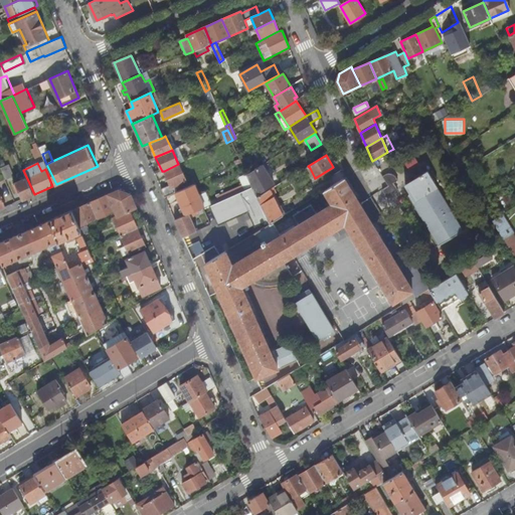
[(1,167),(7,179),(13,175),(8,164),(1,167)]
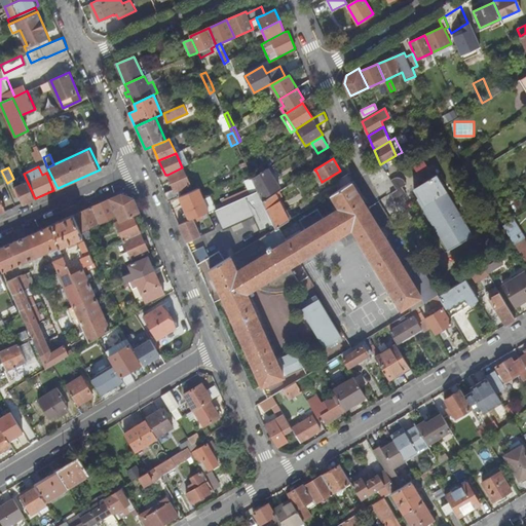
[(167,175),(174,188),(164,192),(168,201),(178,197),(184,194),(182,188),(190,184),(183,167),(182,167),(167,175)]
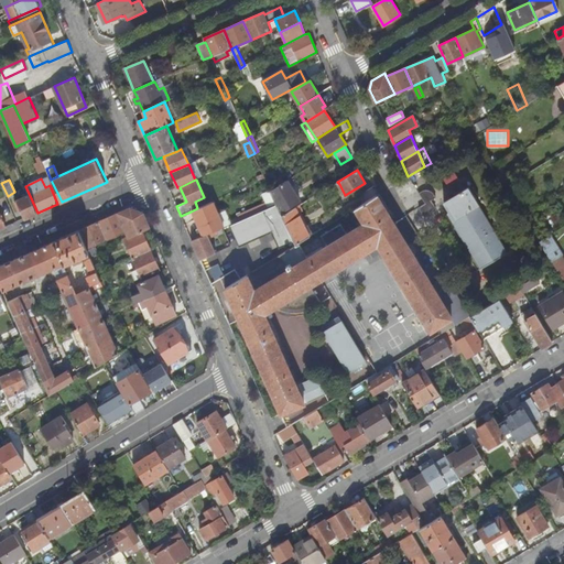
[(271,191),(275,202),(283,197),(289,207),(300,201),(288,181),(271,191)]
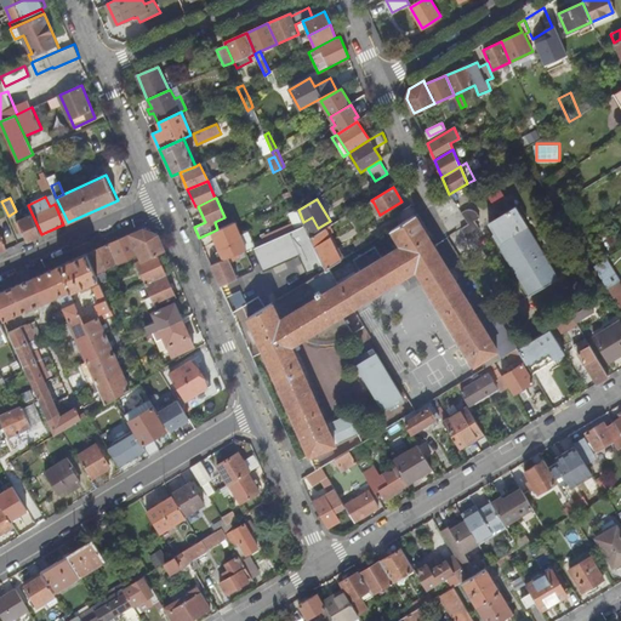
[(358,209),(362,214),(371,208),(374,203),(371,200),(358,209)]
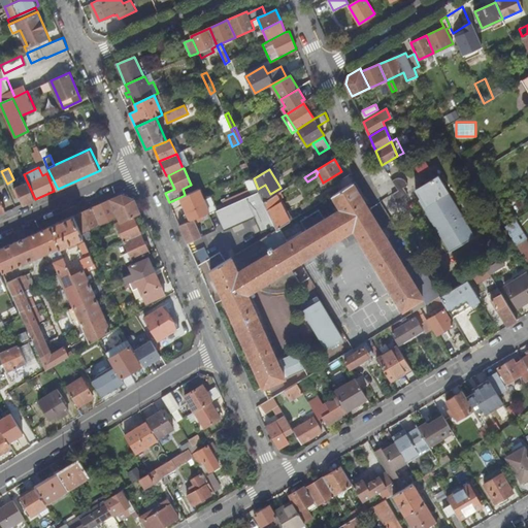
[(472,176),(482,191),(486,188),(476,173),(472,176)]
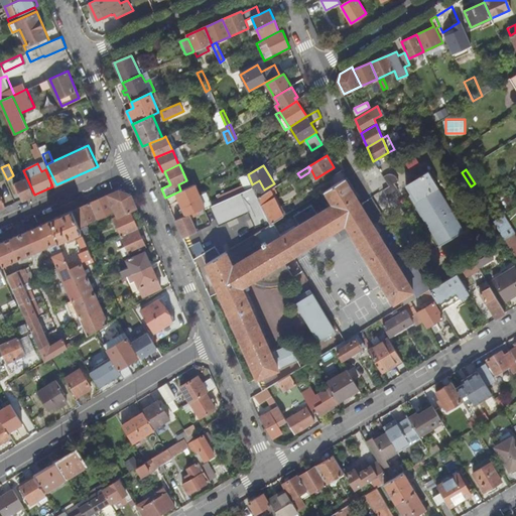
[(14,183),(18,192),(20,190),(24,199),(34,195),(23,170),(17,173),(20,180),(14,183)]
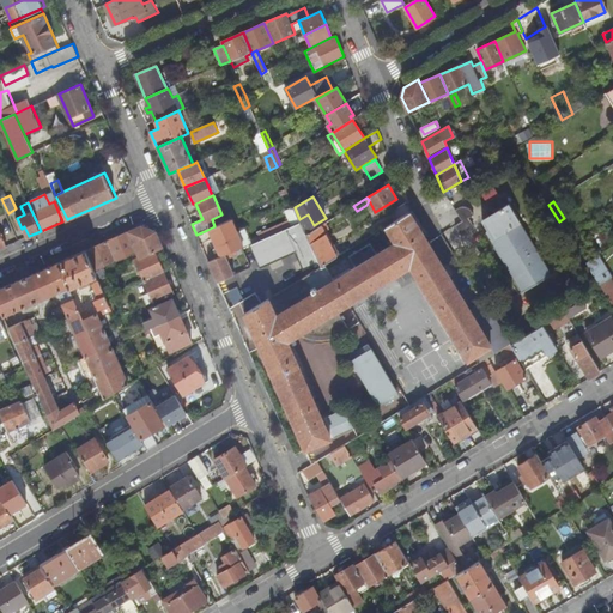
[(489,230),(486,231),(496,247),(492,249),(519,293),(522,291),(550,274),(520,224),(520,223),(508,205),(483,220),(489,230)]
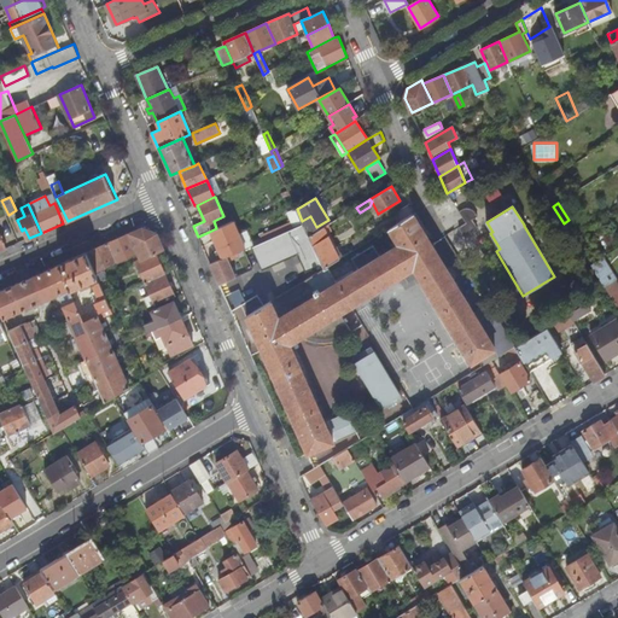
[(466,223),(459,227),(464,235),(477,227),(472,220),(477,216),(474,211),(473,210),(471,209),(467,208),(464,209),(459,213),(466,223)]
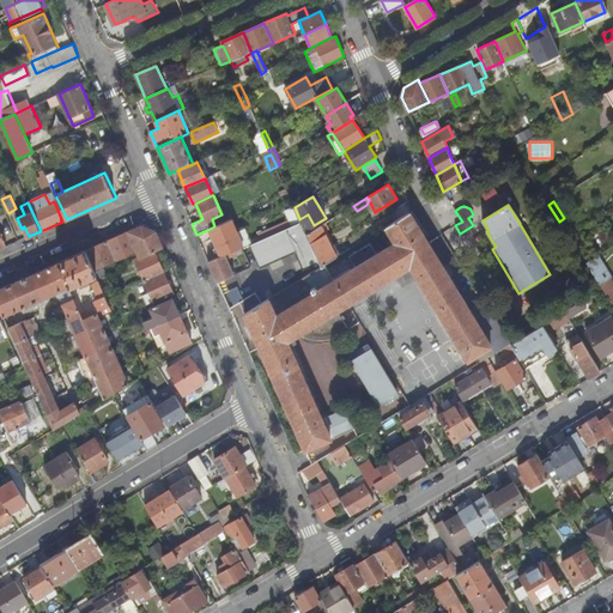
[(410,267),(468,360),(474,356),(479,363),(480,363),(487,358),(496,353),(501,350),(511,344),(502,327),(486,337),(428,243),(410,213),(386,228),(395,243),(377,255),(370,243),(349,256),(356,267),(334,280),(326,266),(322,268),(321,267),(303,278),(314,293),(275,316),(268,299),(262,303),(244,314),(305,449),(331,438),(287,341),(303,332),(308,335),(314,337),(319,338),(326,337),(328,337),(335,334),(343,332),(349,328),(338,311),(349,304),(410,267)]
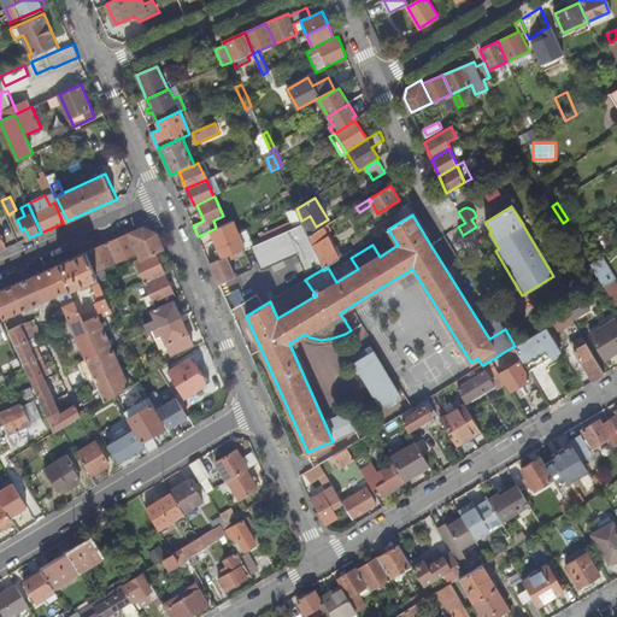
[(209,231),(218,253),(229,247),(223,234),(233,230),(229,222),(216,228),(209,231)]
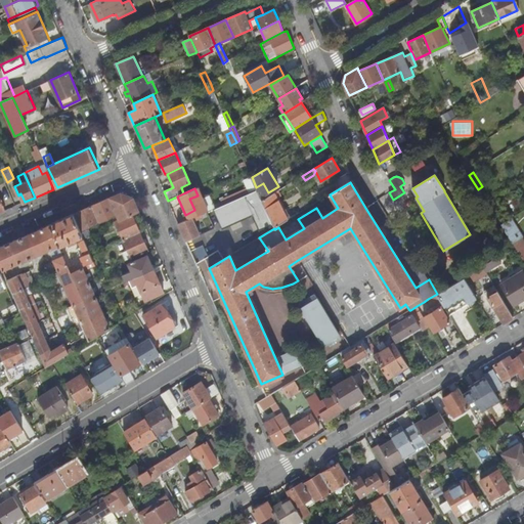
[(262,200),(274,228),(289,220),(277,198),(279,195),(280,195),(278,190),(262,200)]
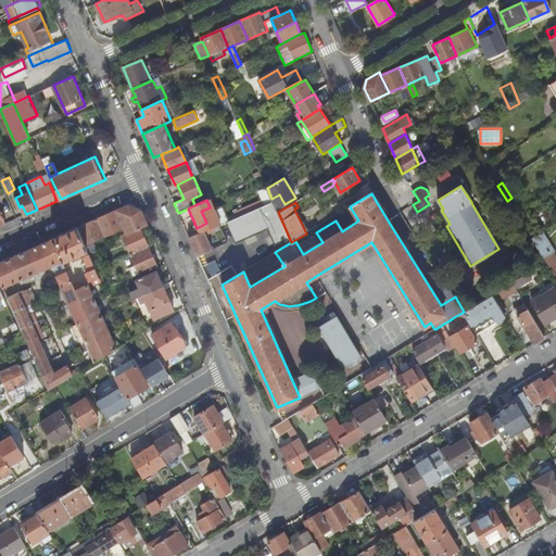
[(223,225),(230,243),(278,222),(270,203),(223,225)]
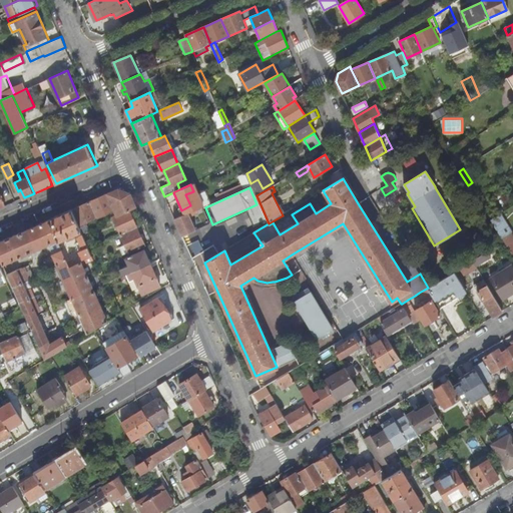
[(107,193),(115,211),(117,214),(129,209),(135,206),(129,193),(118,188),(107,193)]
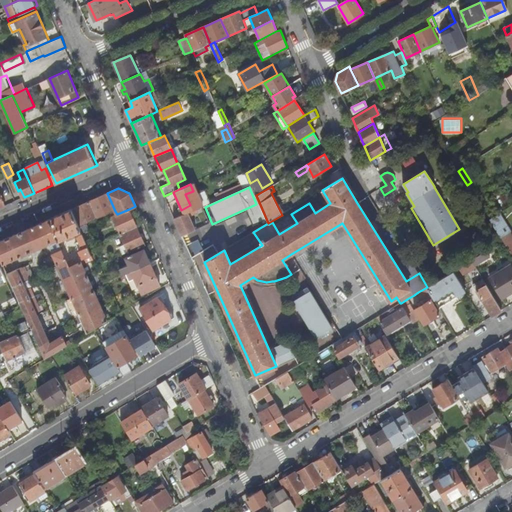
[(271,193),(282,215),(284,213),(273,191),(271,193)]
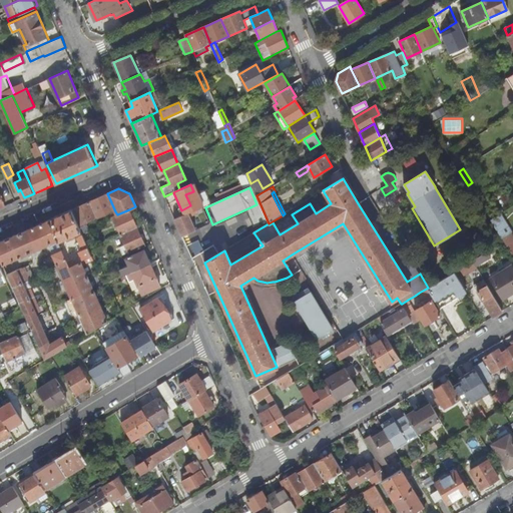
[(89,201),(98,219),(113,212),(115,211),(107,193),(89,201)]
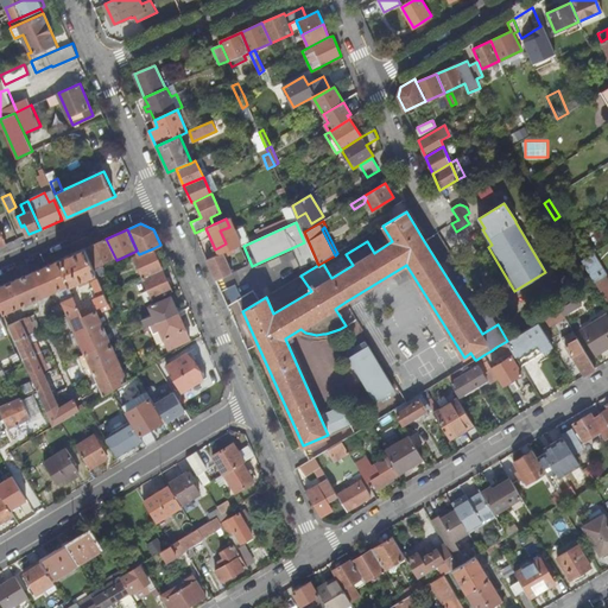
[(84,248),(94,270),(112,261),(116,260),(106,239),(84,248)]
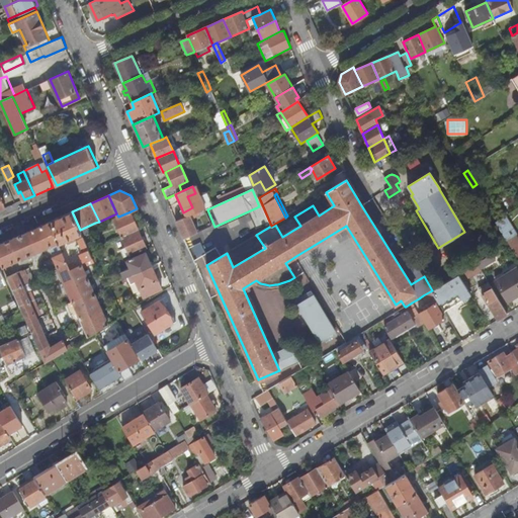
[(49,222),(58,242),(63,240),(65,243),(68,242),(68,243),(76,240),(74,236),(81,232),(80,230),(72,211),(49,222)]
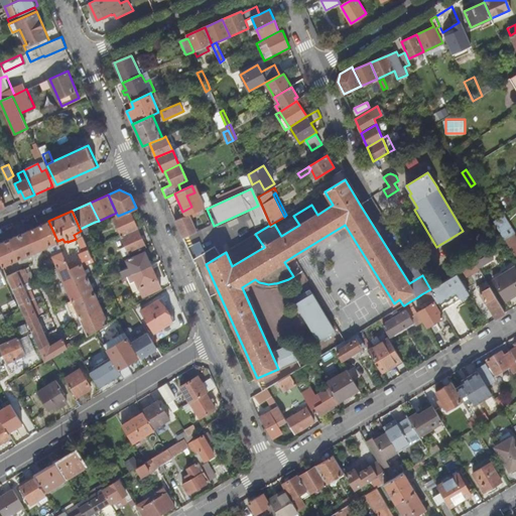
[(115,218),(113,219),(121,236),(138,229),(130,211),(118,216),(115,218)]
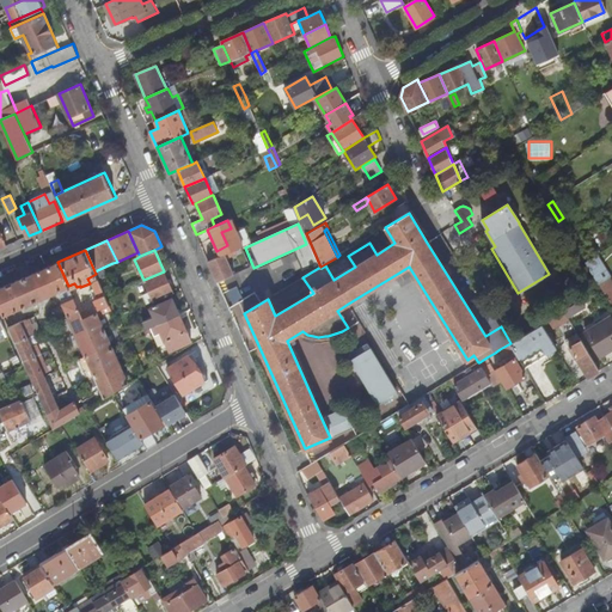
[(208,262),(218,281),(233,274),(227,258),(236,255),(234,250),(208,262)]
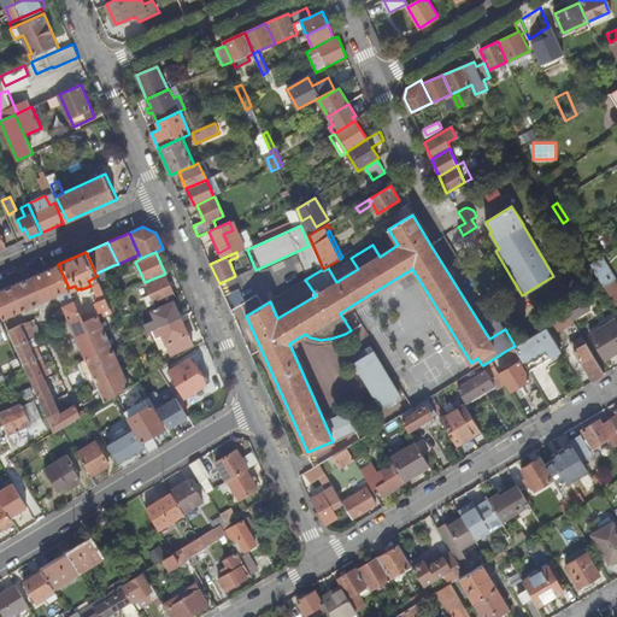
[(589,264),(604,287),(616,280),(616,278),(601,256),(589,264)]
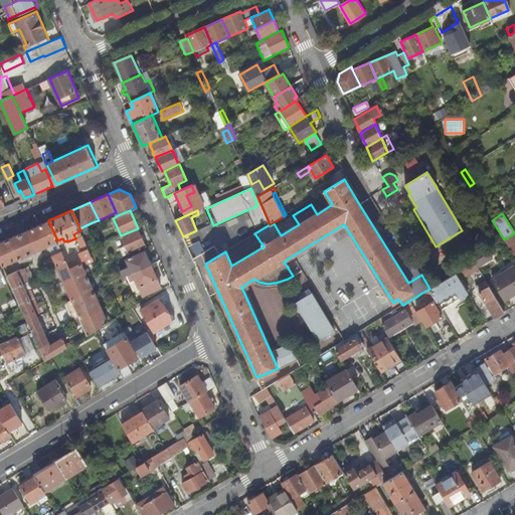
[(0,241),(0,259),(32,331),(45,361),(51,357),(73,344),(95,331),(98,329),(68,264),(62,250),(52,255),(87,332),(65,344),(62,338),(50,345),(31,303),(33,301),(31,296),(28,297),(22,284),(25,283),(24,281),(21,282),(17,272),(11,274),(6,264),(47,245),(57,240),(48,220),(0,241)]
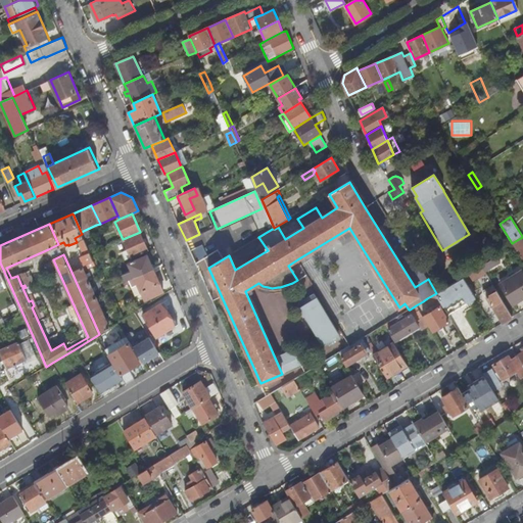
[(123,239),(131,257),(131,258),(148,250),(140,232),(123,239)]
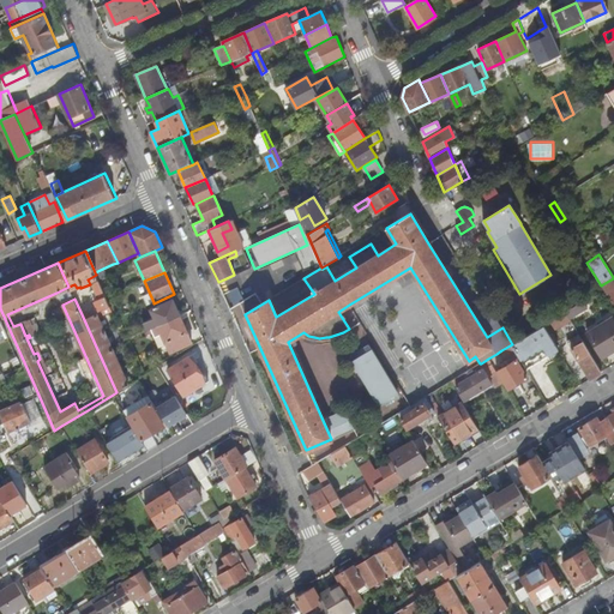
[(603,288),(613,305),(613,280),(613,278),(601,286),(603,288)]
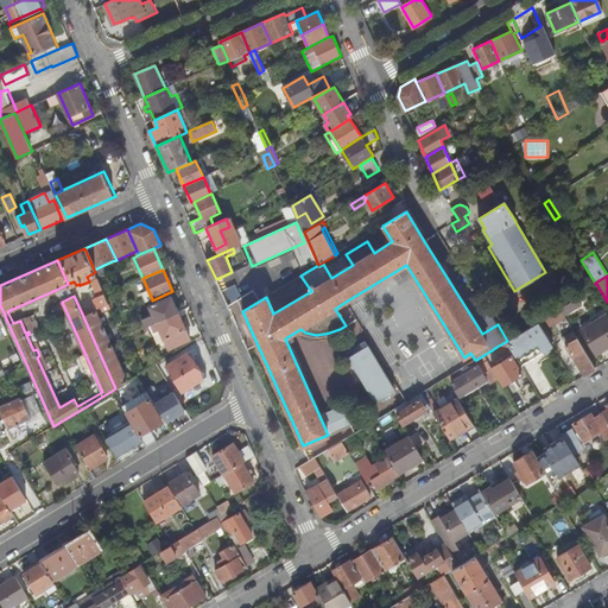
[(93,280),(99,296),(95,298),(99,308),(101,308),(103,311),(112,308),(97,278),(93,280)]
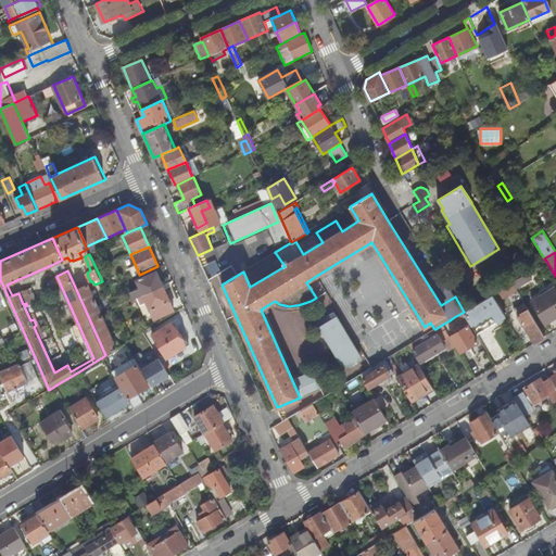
[(51,265),(57,276),(67,270),(62,260),(51,265)]
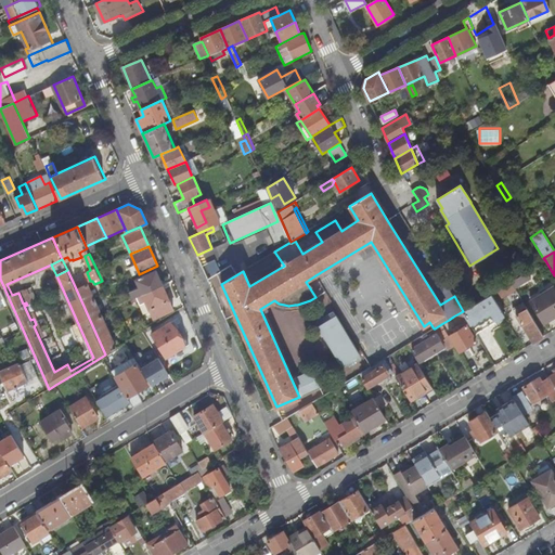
[(232,266),(217,274),(221,284),(237,274),(232,266)]
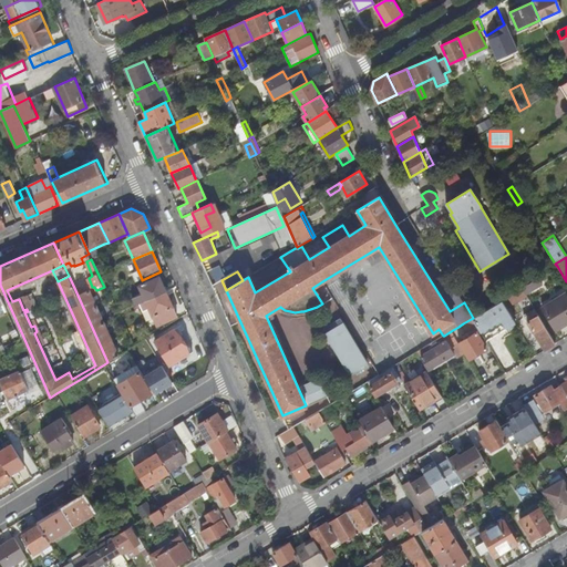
[(140,286),(143,294),(133,299),(136,306),(140,303),(166,291),(160,277),(140,286)]
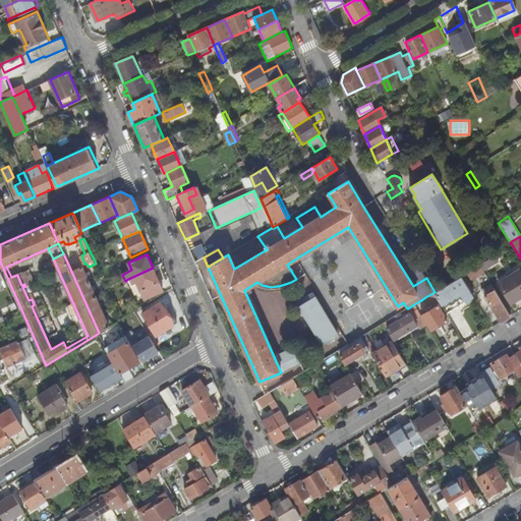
[(495,255),(480,265),(483,271),(499,262),(495,255)]
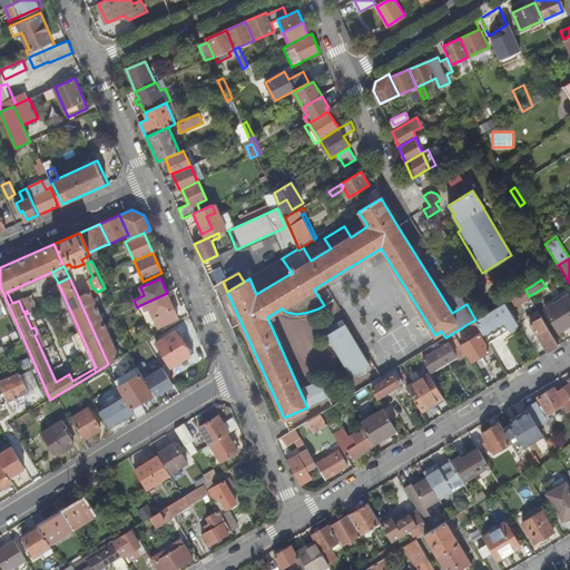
[(76,292),(108,364),(119,357),(89,292),(84,294),(81,288),(76,292)]
